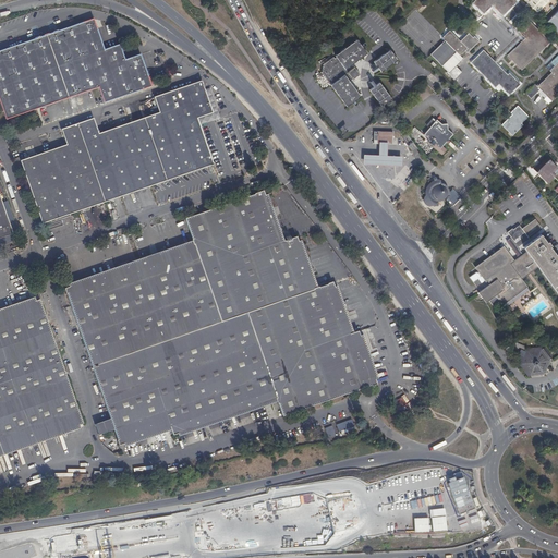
[(514,0),(474,0),(472,2),(484,14),(492,5),(502,15),(516,1),(514,0)]
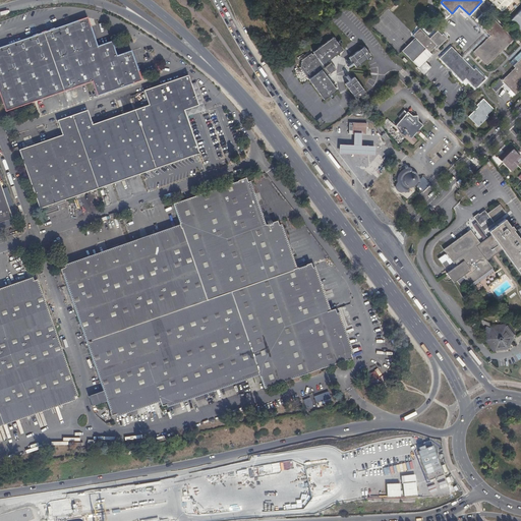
[(488,0),(499,10),(508,0),(488,0)]
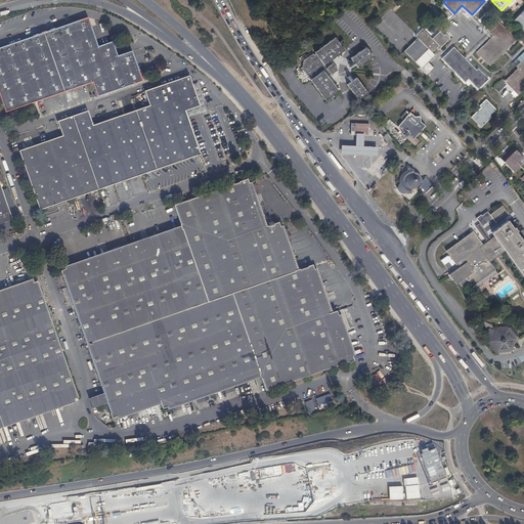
[(515,2),(513,0),(511,0),(501,10),(505,13),(515,2)]
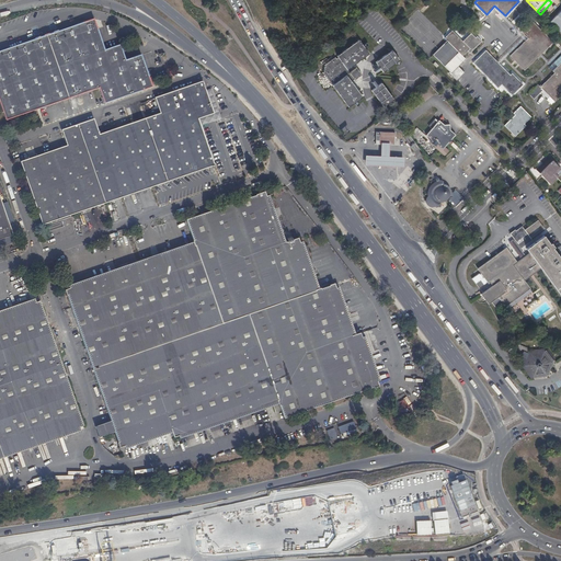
[(560,10),(550,22),(560,33),(560,10)]
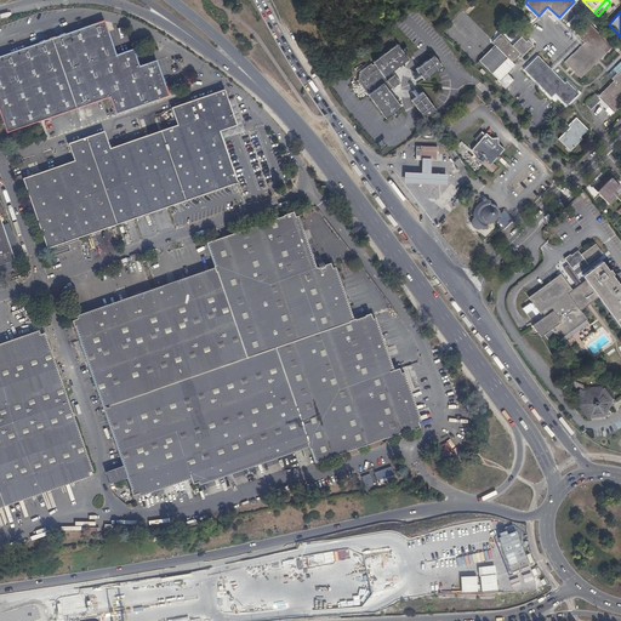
[(117,115),(170,97),(167,92),(157,61),(140,67),(134,50),(117,56),(104,22),(0,57),(0,113),(7,134),(110,97),(117,115)]
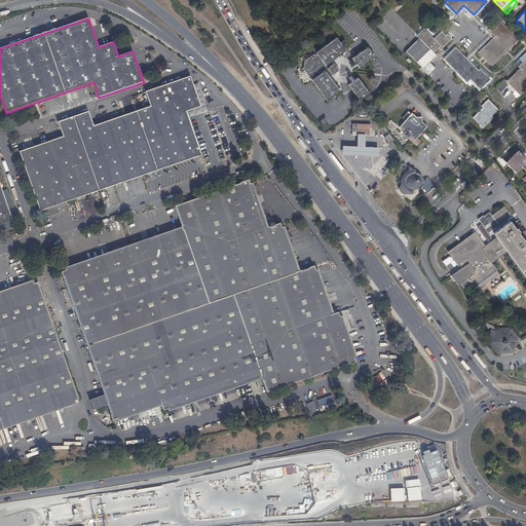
[(491,67),(518,40),(498,20),(488,30),(494,36),(478,52),(491,67)]
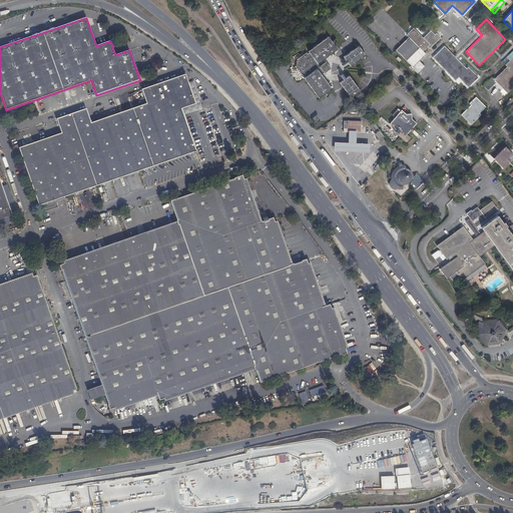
[(406,35),(409,37),(395,50),(411,65),(410,66),(417,74),(425,66),(419,60),(425,54),(422,51),(427,46),(430,48),(441,38),(436,33),(435,34),(431,30),(423,38),(413,28),(406,35)]
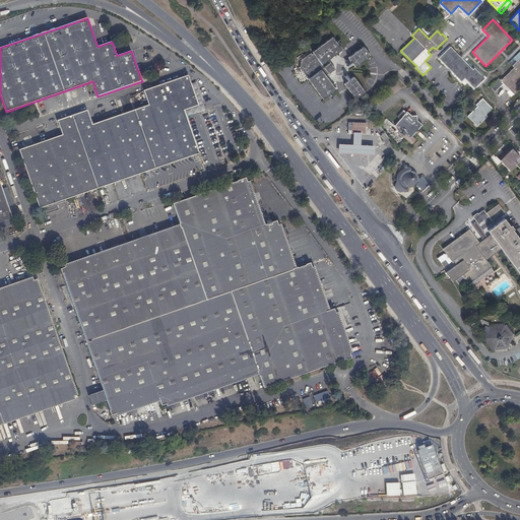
[(329,60),(342,50),(333,38),(313,52),(314,54),(313,55),(312,53),(301,62),(300,64),(301,64),(300,65),(301,66),(300,67),(307,77),(309,76),(310,78),(308,79),(323,100),(336,90),(326,76),(335,69),(329,60)]
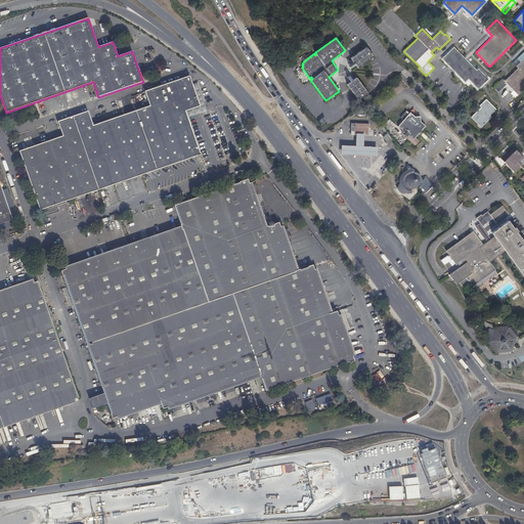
[(374,56),(366,47),(351,58),(358,68),(374,56)]
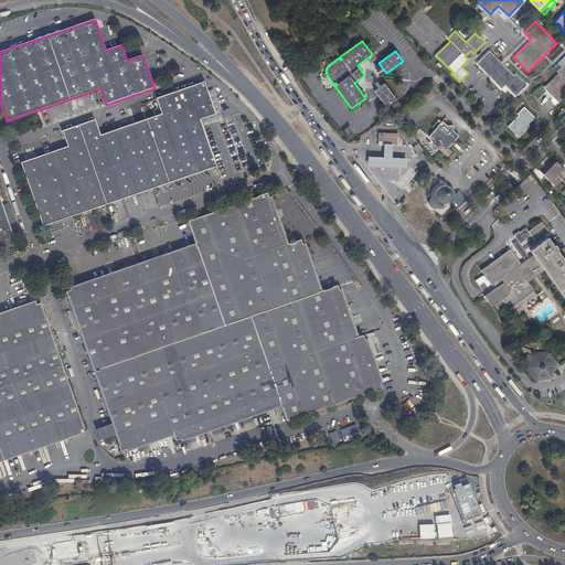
[(489,51),(476,63),(501,88),(504,85),(515,96),(526,85),(515,74),(513,76),(489,51)]
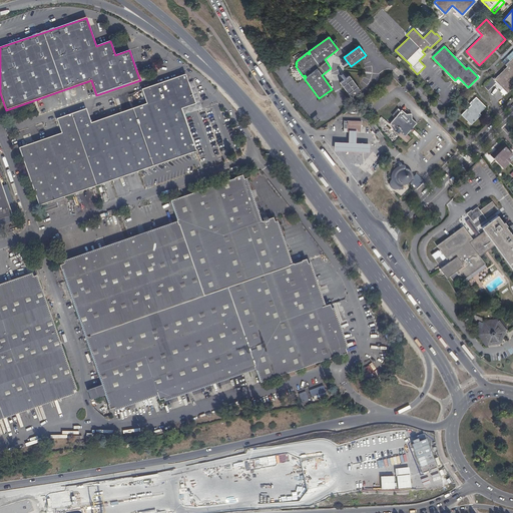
[(496,82),(507,93),(512,86),(512,56),(505,65),(507,67),(494,79),(492,77),(483,86),(488,91),(496,82)]
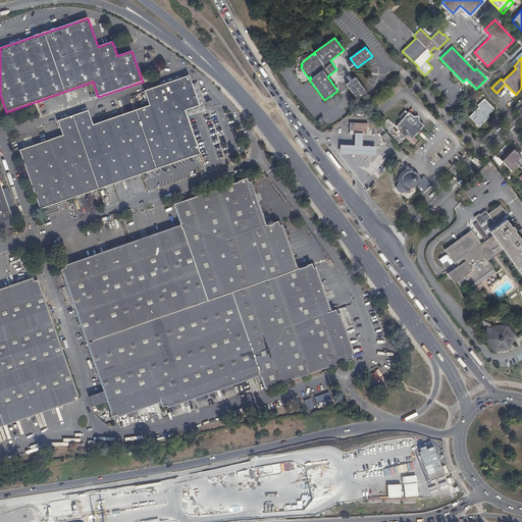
[(58,121),(63,136),(19,151),(40,209),(200,154),(185,111),(199,106),(189,76),(145,92),(150,106),(93,125),(88,111),(58,121)]
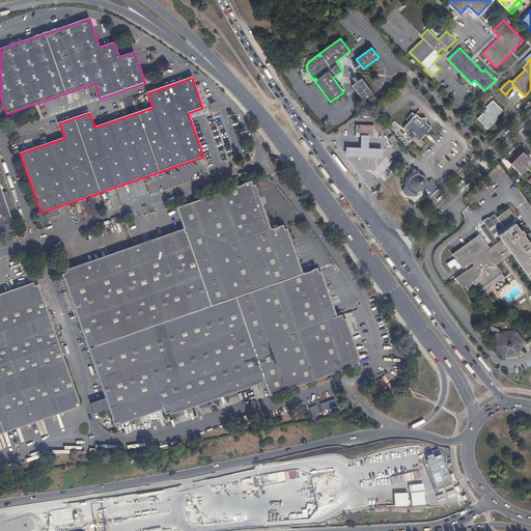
[(372,94),(361,79),(352,86),(363,102),(372,94)]
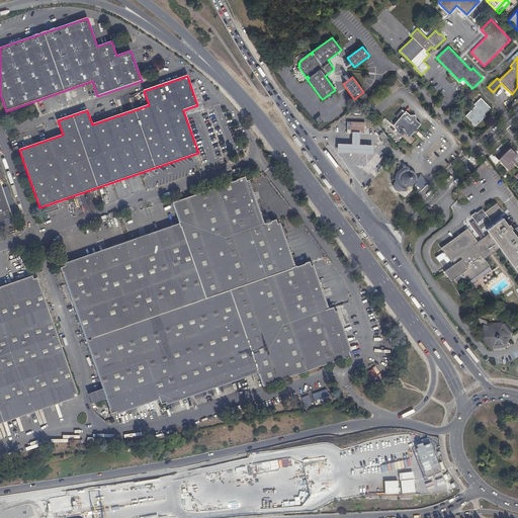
[(480,98),(473,104),(476,106),(465,116),(476,126),(485,116),(484,114),(490,108),(480,98)]
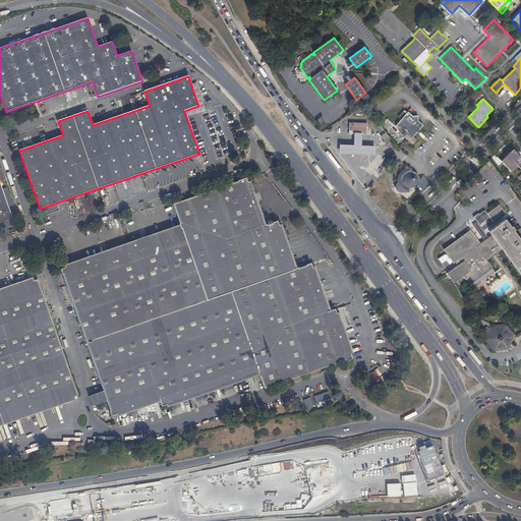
[(407,112),(406,112),(404,110),(398,117),(400,120),(395,126),(400,130),(399,132),(413,145),(417,139),(413,135),(422,125),(417,120),(417,115),(412,116),(407,112)]
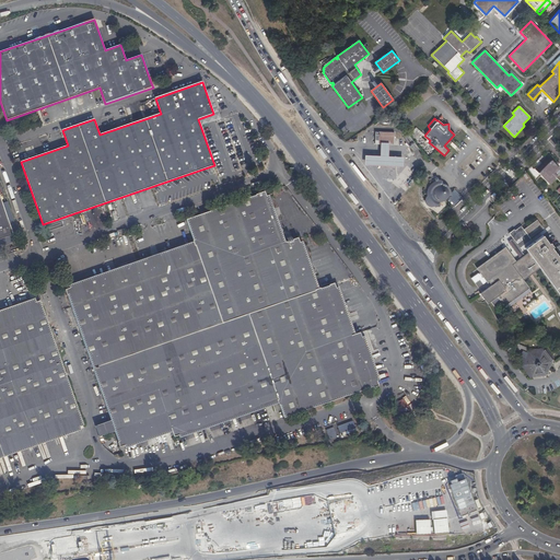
[(375,144),(381,144),(388,144),(394,144),(394,132),(375,131),(375,144)]
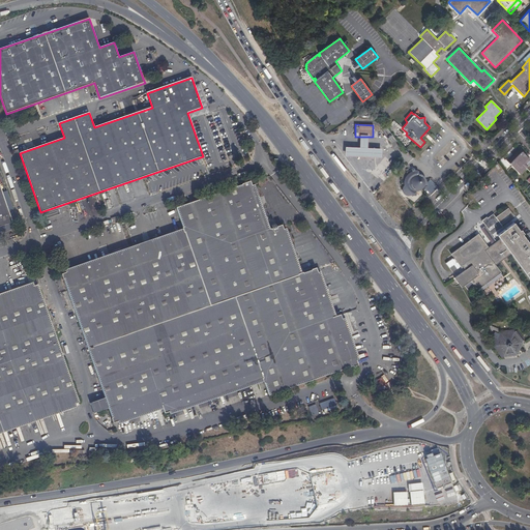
[(367,137),(360,137),(360,142),(360,146),(357,145),(346,145),(345,155),(360,155),(381,156),(381,147),(367,147),(367,142),(367,137)]
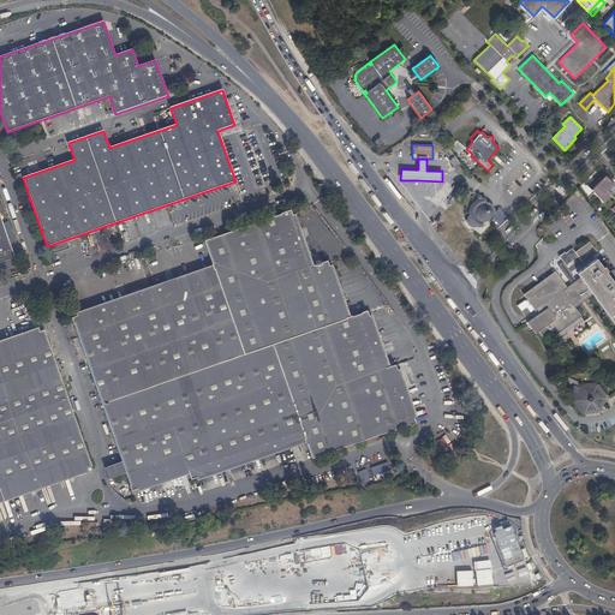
[(596,180),(611,196),(614,195),(609,190),(614,185),(603,173),(596,180)]
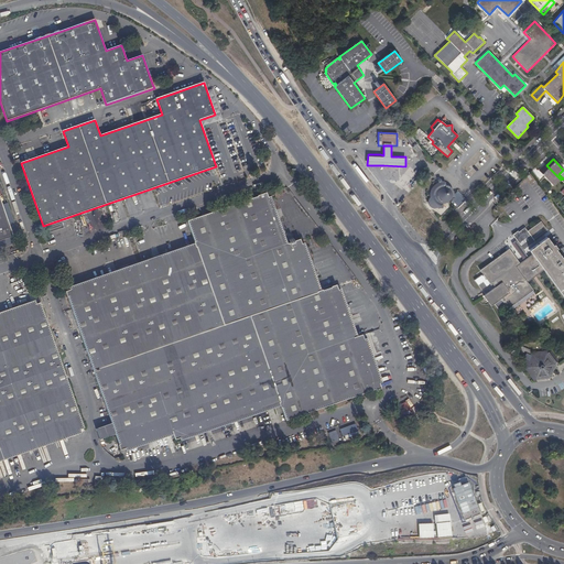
[(554,186),(561,180),(546,165),(540,172),(554,186)]
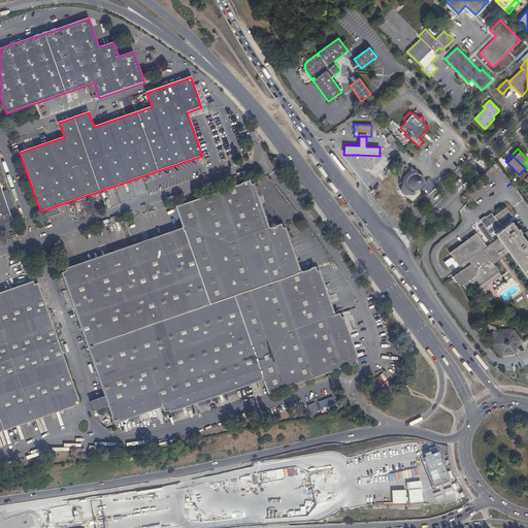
[(406,185),(407,187),(406,187),(408,190),(409,189),(411,190),(414,191),(417,191),(420,189),(422,186),(422,183),(422,179),(419,176),(417,175),(414,175),(410,176),(407,178),(406,182),(406,185)]
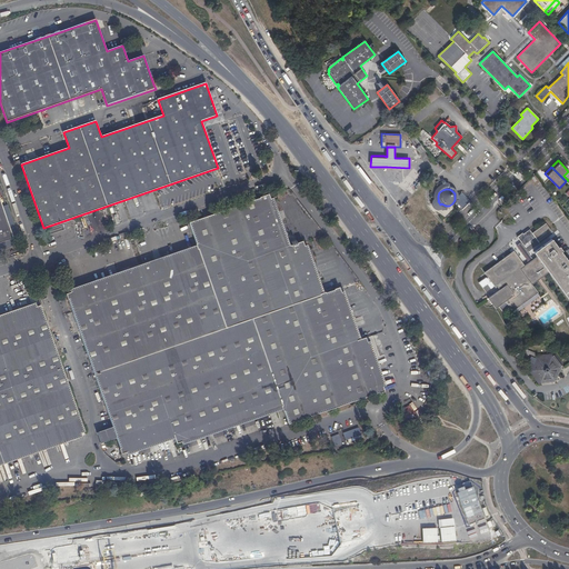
[(383,392),(382,388),(381,388),(366,342),(367,342),(366,338),(361,340),(357,341),(340,293),(341,293),(339,289),(326,293),(326,292),(323,293),(320,295),(303,247),(305,247),(302,242),(298,243),(298,245),(291,247),(291,246),(289,247),(286,248),(269,200),(270,200),(269,195),(260,198),(260,199),(252,201),(252,200),(247,202),(247,203),(190,223),(197,243),(196,245),(197,246),(198,250),(71,293),(71,292),(66,295),(68,299),(69,299),(113,427),(97,433),(100,443),(117,438),(120,449),(121,453),(126,452),(126,451),(175,435),(176,439),(177,442),(181,441),(282,406),(283,410),(285,412),(289,425),(379,392),(380,393),(383,392)]
